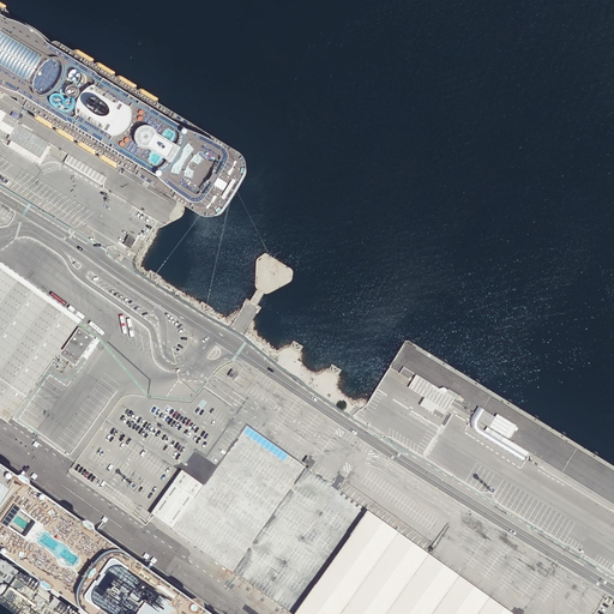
[(5,115),(2,121),(12,125),(14,119),(5,115)]
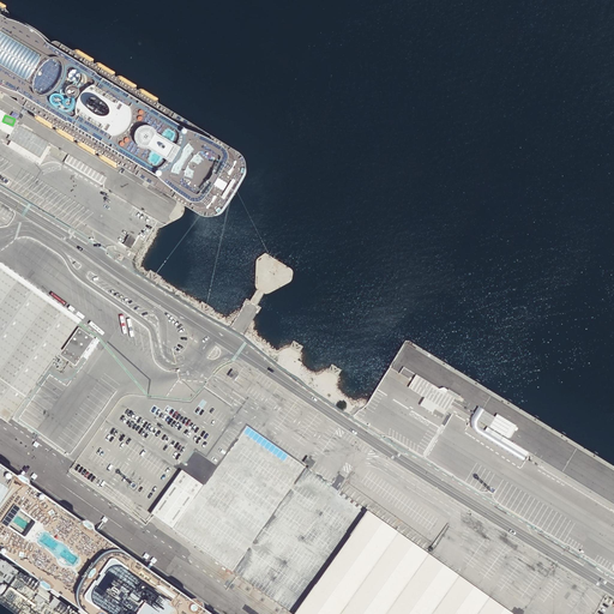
[(52,144),(16,124),(7,139),(42,161),(52,144)]
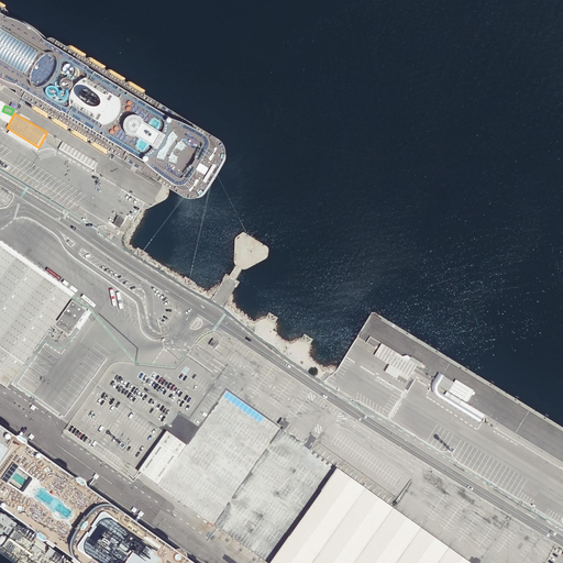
[(92,168),(96,163),(69,146),(65,152),(92,168)]
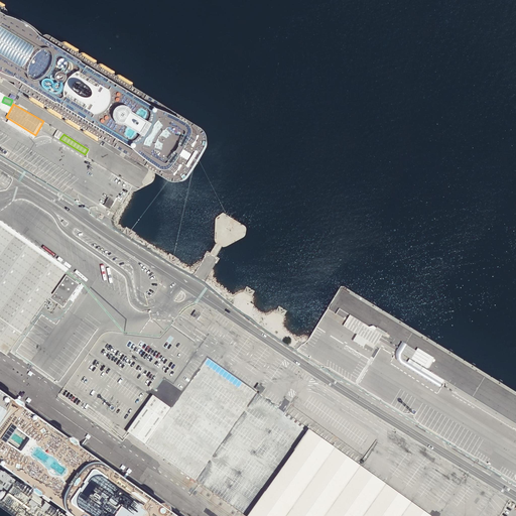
[(0,225),(66,271),(68,268),(0,220),(0,225)]
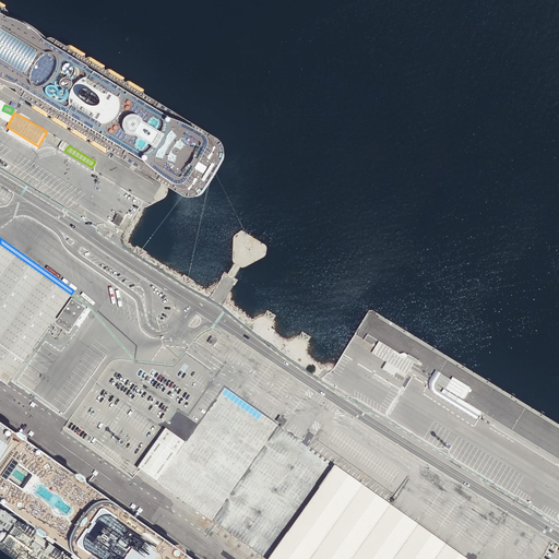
[(49,324),(71,294),(0,244),(0,345),(23,361),(35,345),(49,324)]
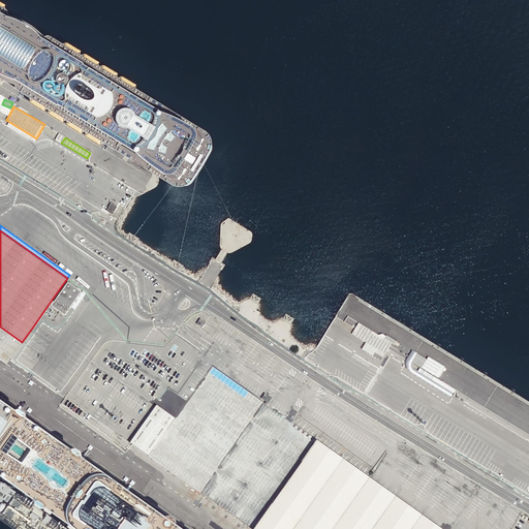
[(52,305),(65,314),(82,291),(67,281),(52,305)]
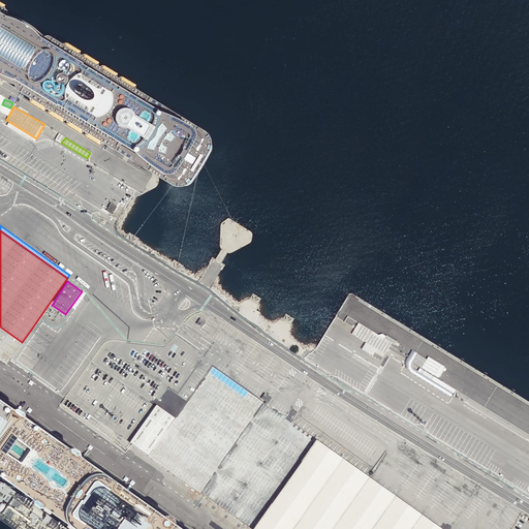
[(199,319),(196,325),(201,329),(205,323),(199,319)]
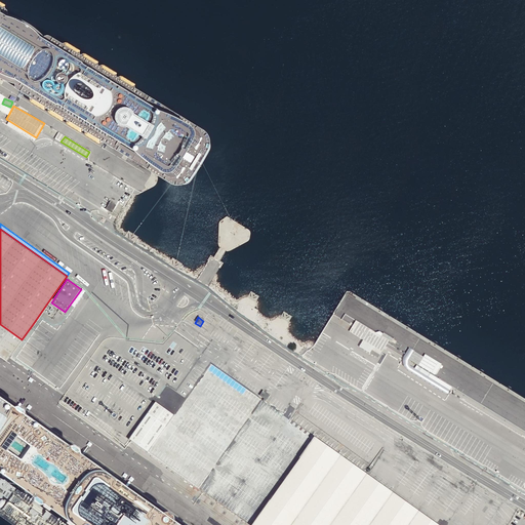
[(0,324),(0,356),(7,361),(22,339),(0,324)]
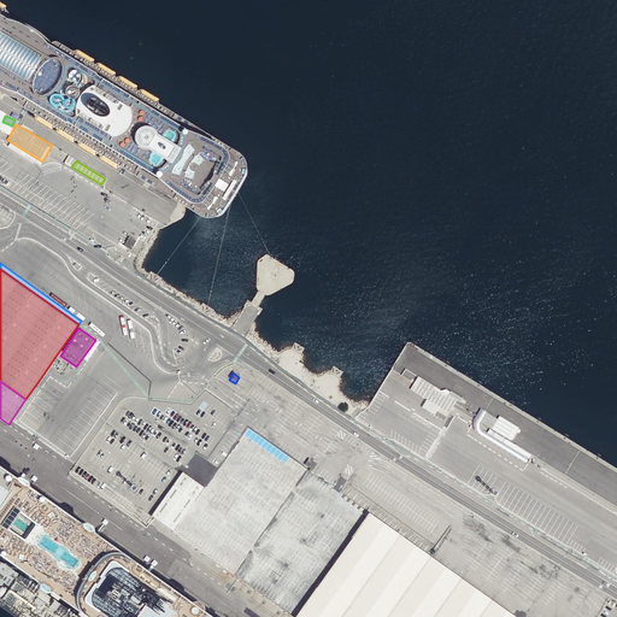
[(204,487),(182,471),(154,511),(176,527),(204,487)]
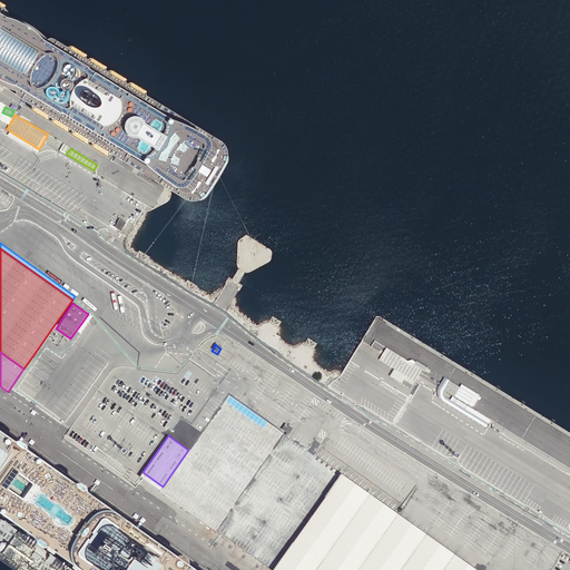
[(292,543),(330,569),(474,569),(341,474),(292,543)]
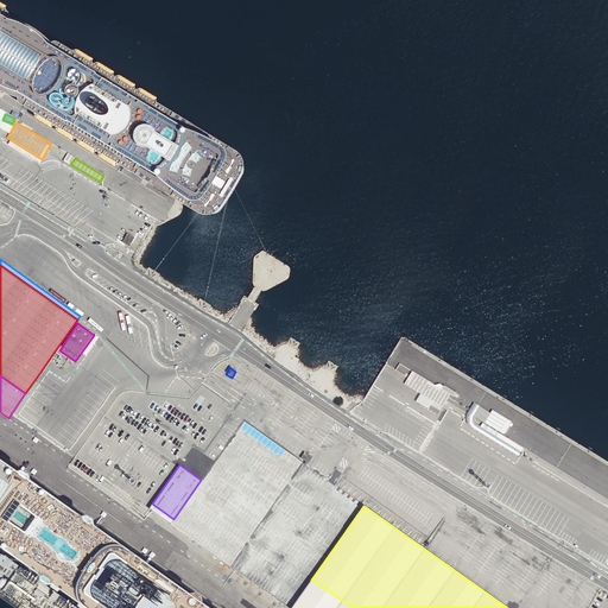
[(352,607),(311,580),(295,603),(302,607),(352,607)]
